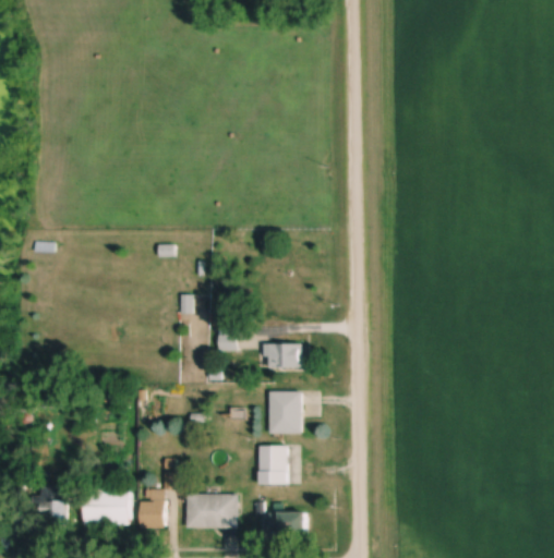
[(34,251),(53,251),(53,241),(34,241),(34,251)]
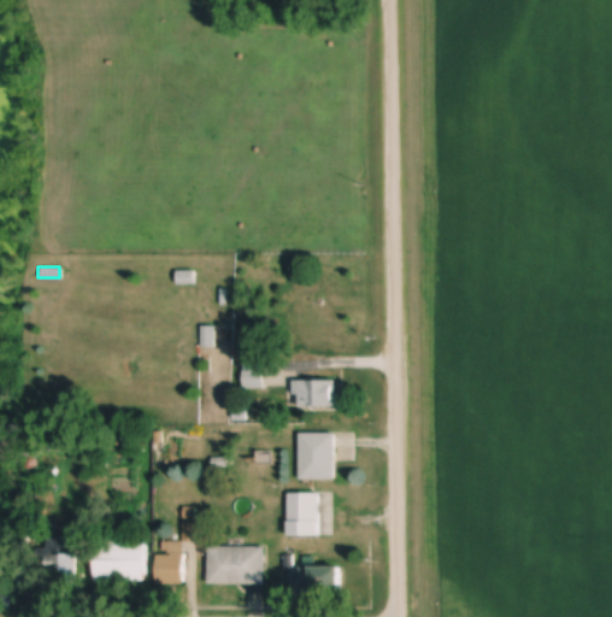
[(241,388),(262,388),(262,362),(241,362),(241,388)]
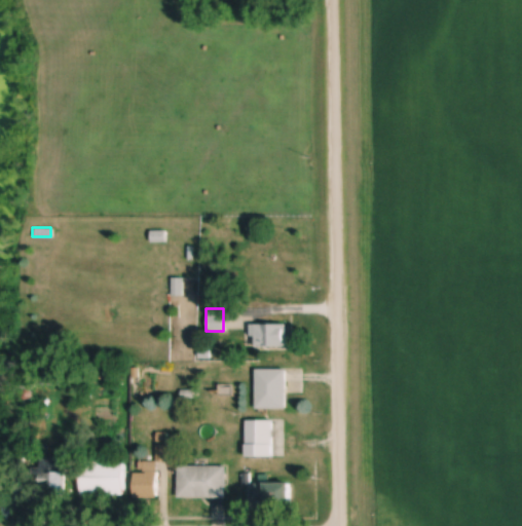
[(283,324),(249,324),(249,347),(283,347),(283,324)]
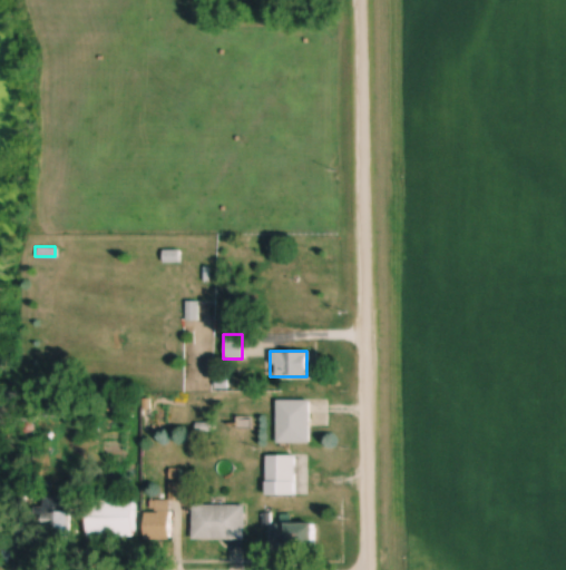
[(274,400),(274,444),(306,444),(306,400),(274,400)]
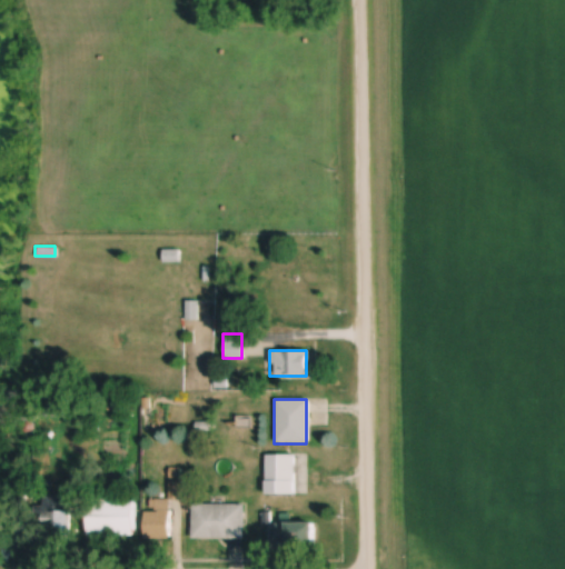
[(293,455),(264,455),(264,495),(293,495),(293,455)]
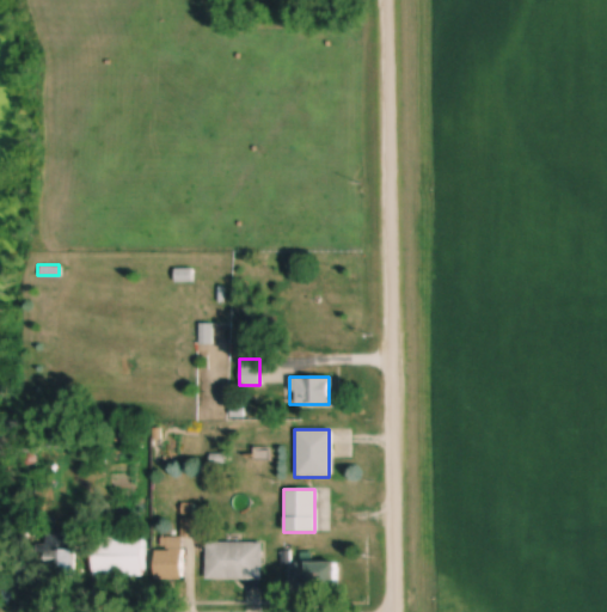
[(43,577),(74,577),(74,533),(43,533),(43,577)]
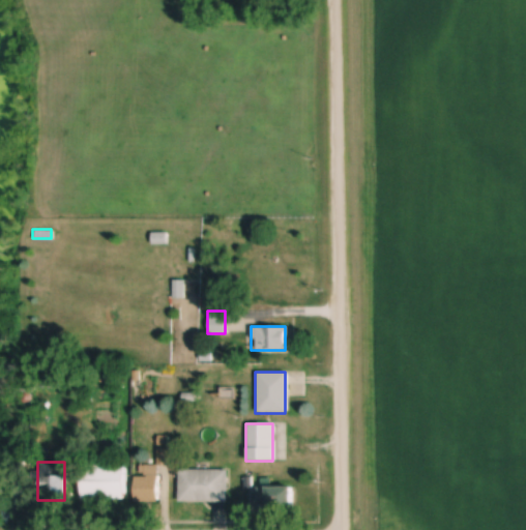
[(122,463),(79,463),(79,499),(122,499),(122,463)]
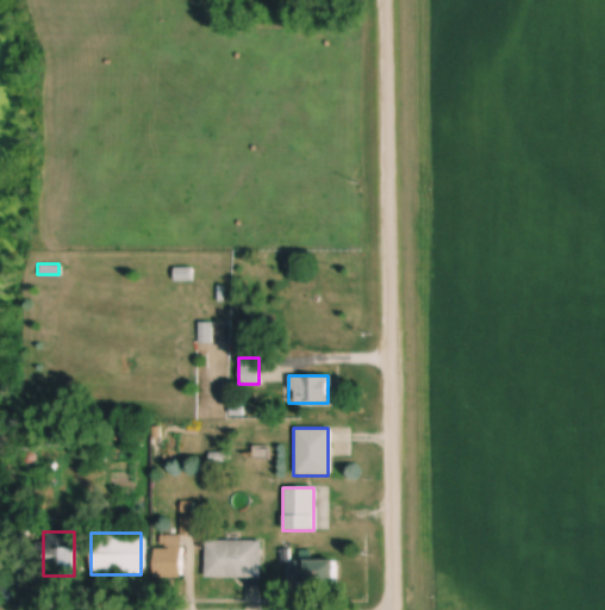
[(153,577),(179,577),(179,535),(153,535),(153,577)]
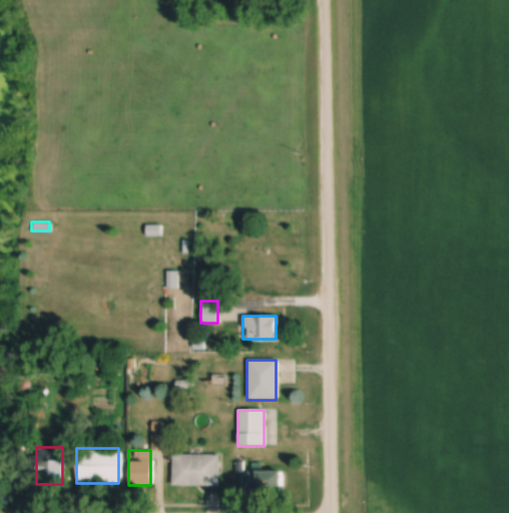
[(218,486),(218,454),(171,454),(171,486),(218,486)]
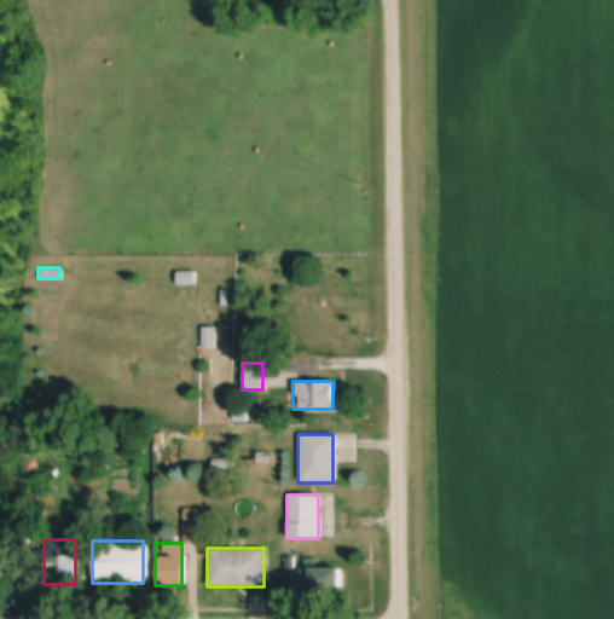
[(337,568),(294,568),(294,596),(337,596),(337,568)]
